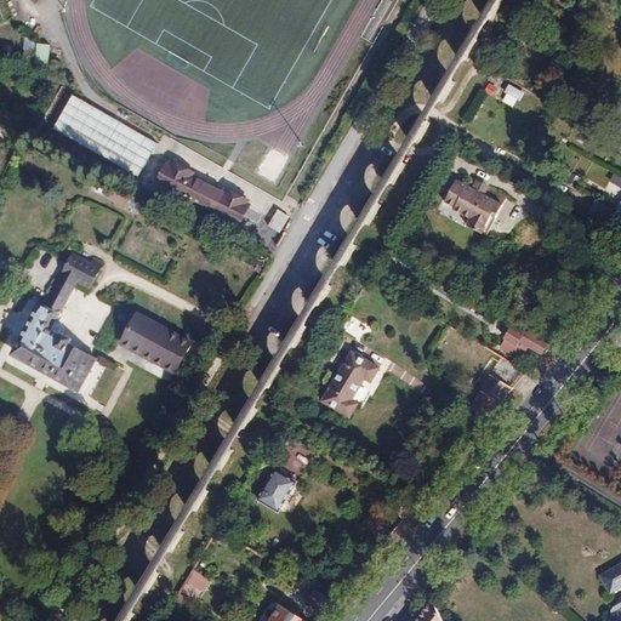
[(26,39),(24,62),(34,62),(35,39),(26,39)]
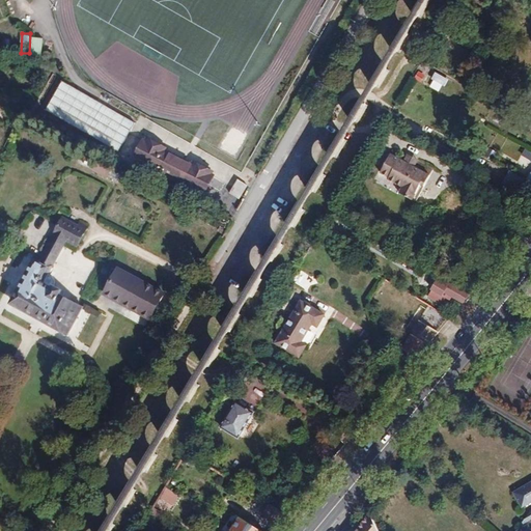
[(30,55),(42,56),(44,37),(32,37),(30,55)]
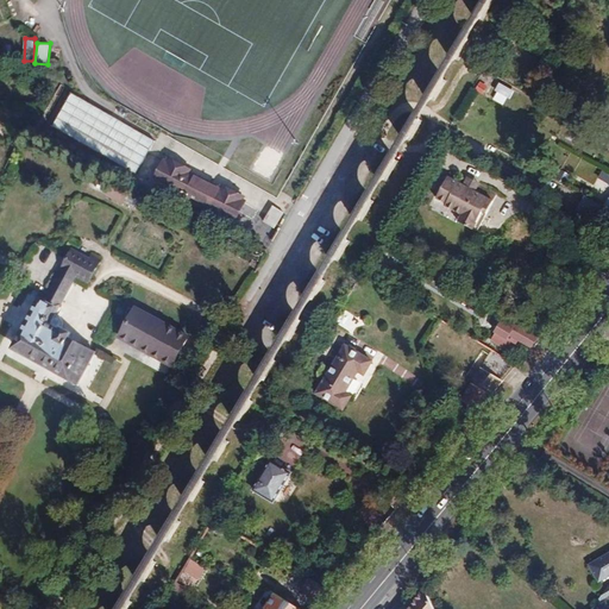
[(500,83),(494,100),(508,106),(514,89),(500,83)]
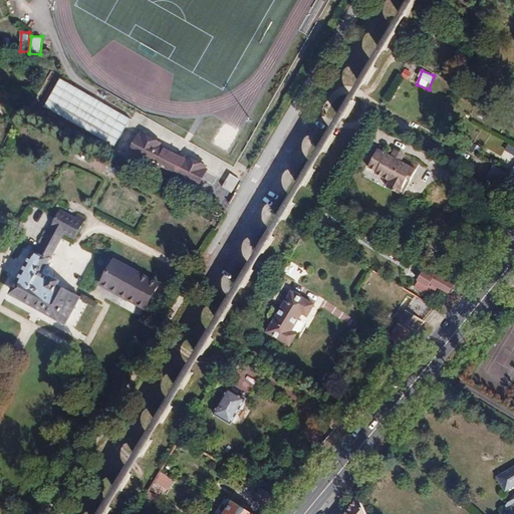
[(132,118),(60,78),(44,106),(114,148),(132,118)]
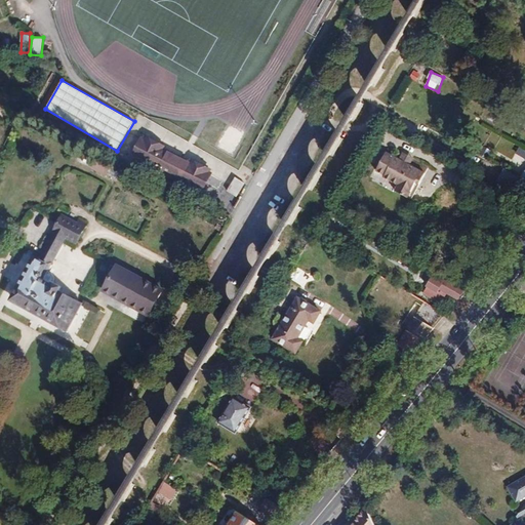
[(142,139),(132,159),(201,193),(210,173),(208,172),(209,169),(192,161),(191,163),(162,150),(163,147),(146,137),(144,140),(142,139)]
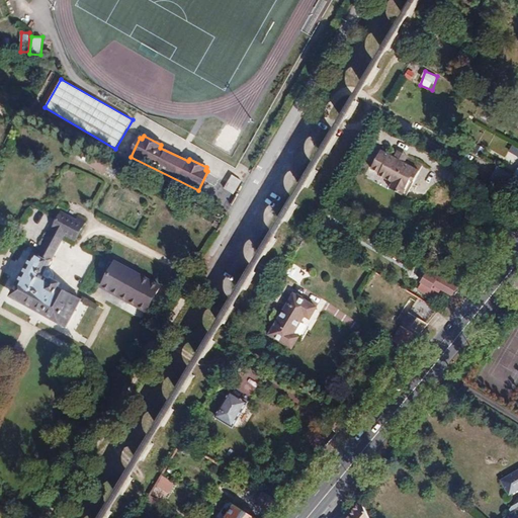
[(517,152),(510,148),(505,157),(514,163),(517,156),(517,152)]
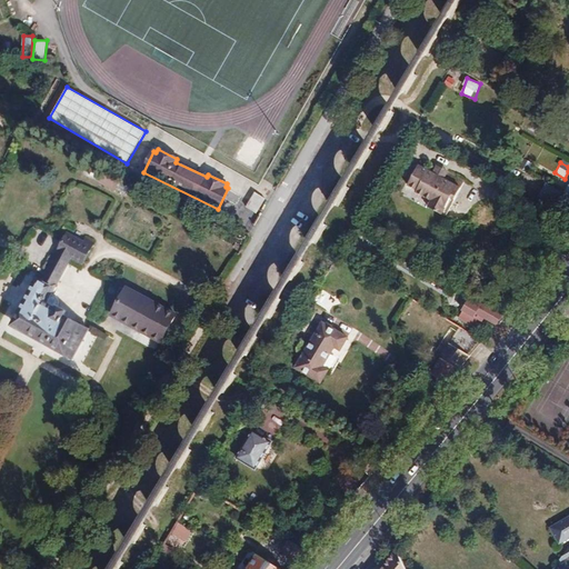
[(418,165),(408,185),(420,191),(419,193),(431,200),(428,207),(442,215),(451,198),(455,200),(467,178),(458,173),(458,175),(449,171),(437,165),(432,172),(418,165)]
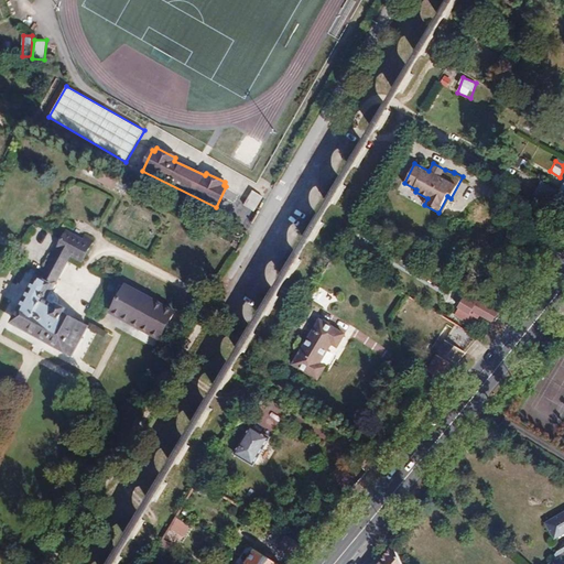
[(114,190),(119,182),(105,173),(99,181),(114,190)]
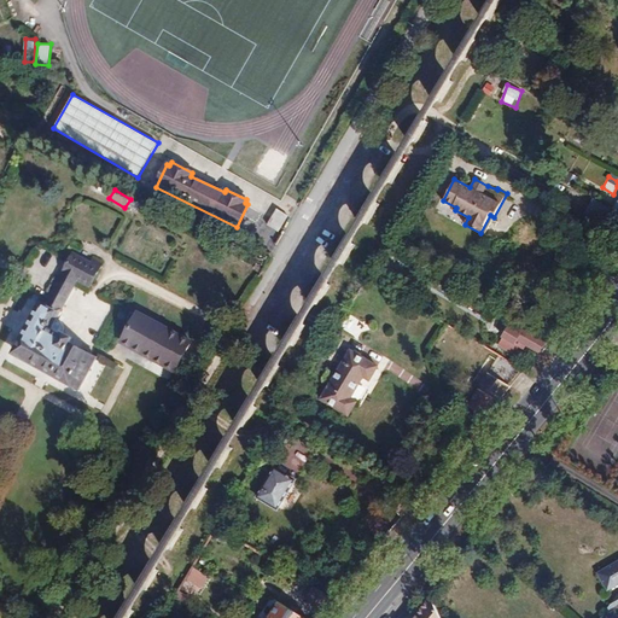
[(278,232),(287,215),(277,209),(267,225),(278,232)]
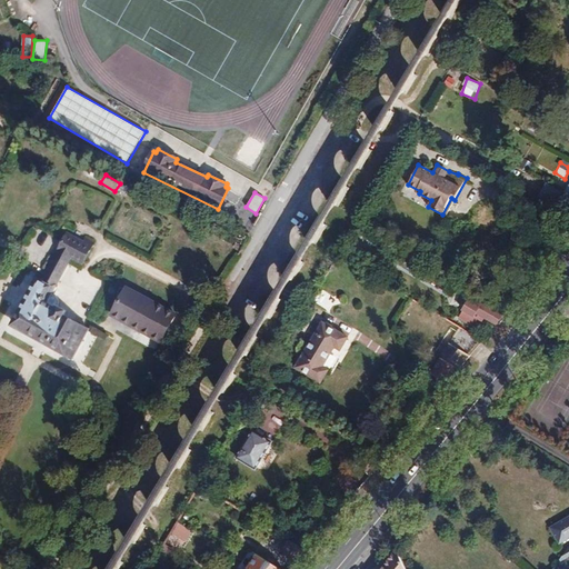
[(67,233),(47,270),(60,278),(71,258),(82,265),(95,242),(86,238),(85,242),(67,233)]
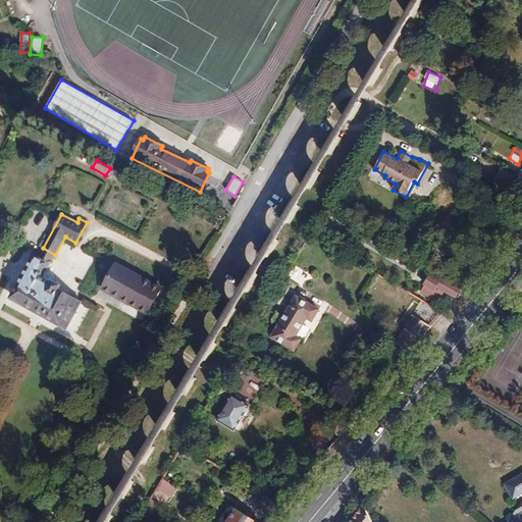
[(43,248),(39,255),(52,261),(55,255),(43,248)]
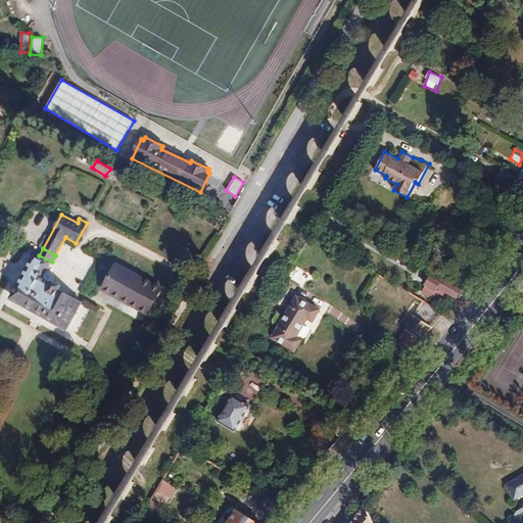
[(34,257),(12,297),(44,315),(43,318),(66,331),(82,302),(58,290),(60,286),(53,282),(51,284),(43,279),(52,262),(39,255),(37,259),(34,257)]
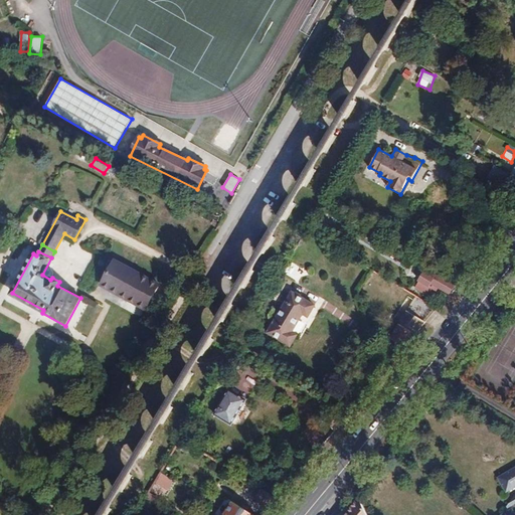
[(159,286),(114,262),(101,287),(146,310),(159,286)]
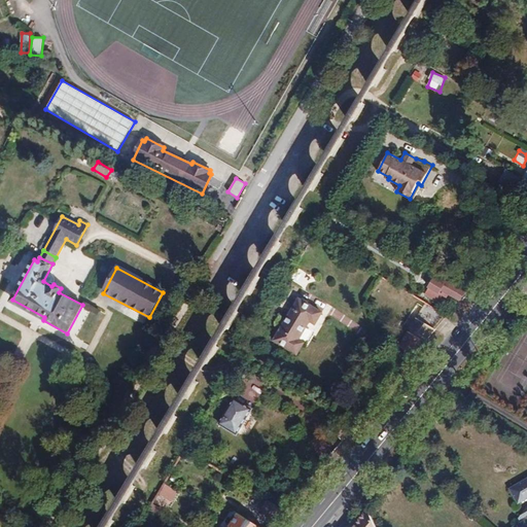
[(443,283),(434,278),(431,283),(460,301),(466,292),(445,280),(443,283)]
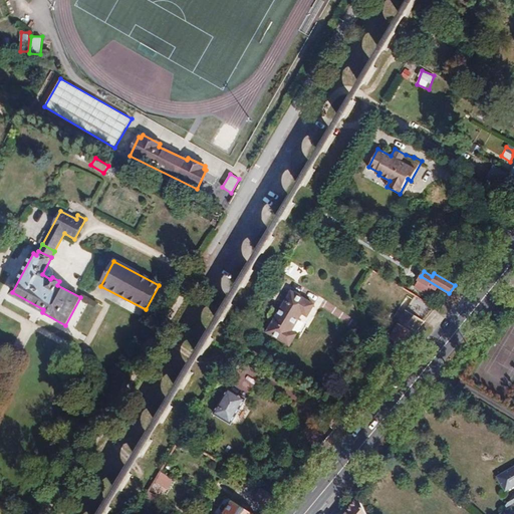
[(307,316),(313,305),(291,291),(267,332),(289,345),(296,334),(291,331),(302,313),(307,316)]
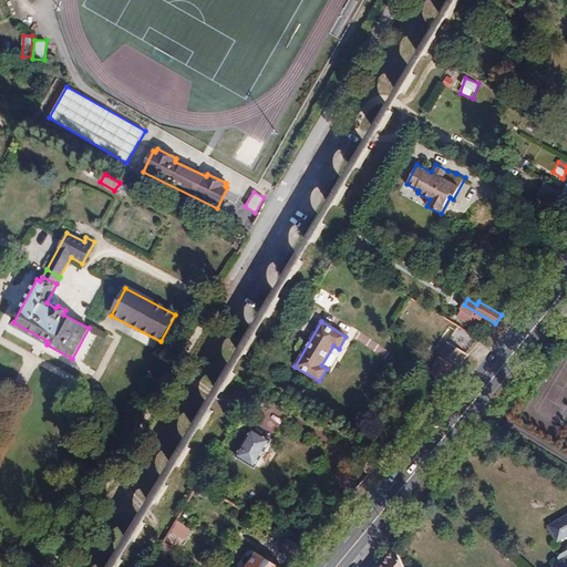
[(430,373),(445,382),(468,354),(482,339),(459,326),(437,358),(439,359),(430,373)]
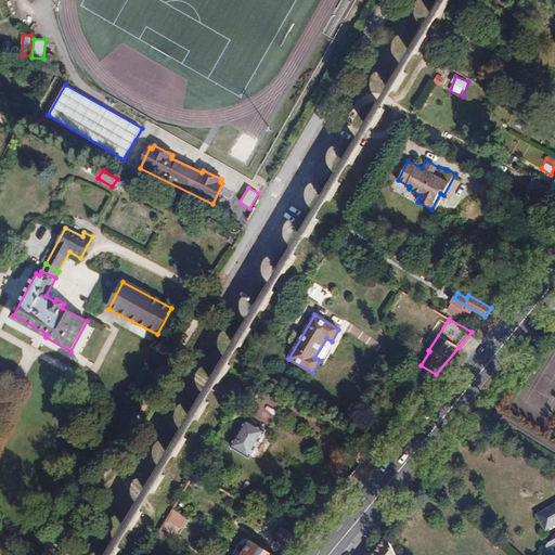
[(266,431),(247,421),(231,447),(249,457),(266,431)]
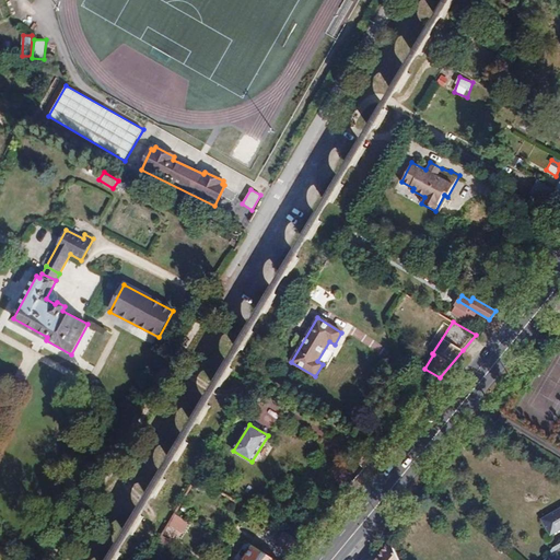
[(559,509),(541,520),(550,535),(559,529),(559,538),(550,551),(552,557),(546,559),(559,559),(555,551),(559,547),(559,509)]
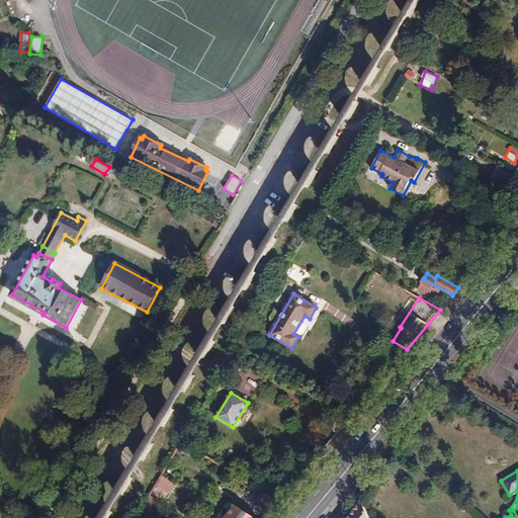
[(163,476),(152,495),(165,503),(176,484),(163,476)]
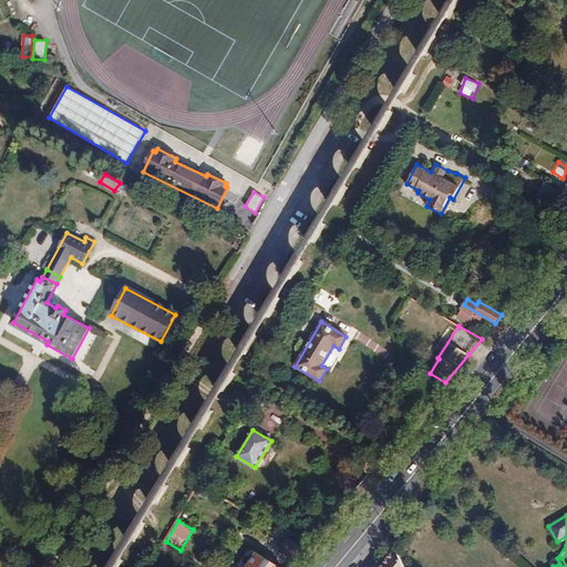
[(297,559),(306,549),(289,538),(281,550),(297,559)]
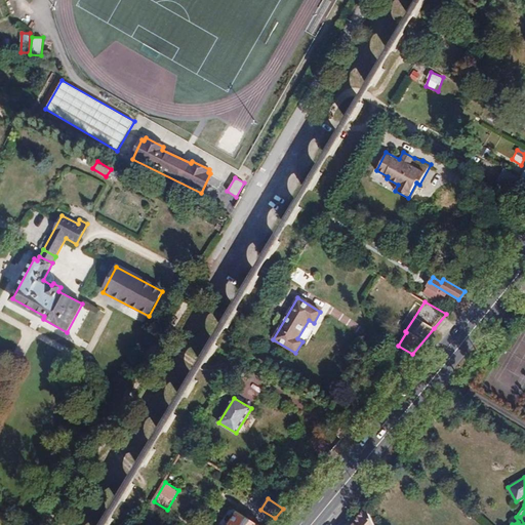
[(153,517),(160,507),(152,501),(145,512),(153,517)]
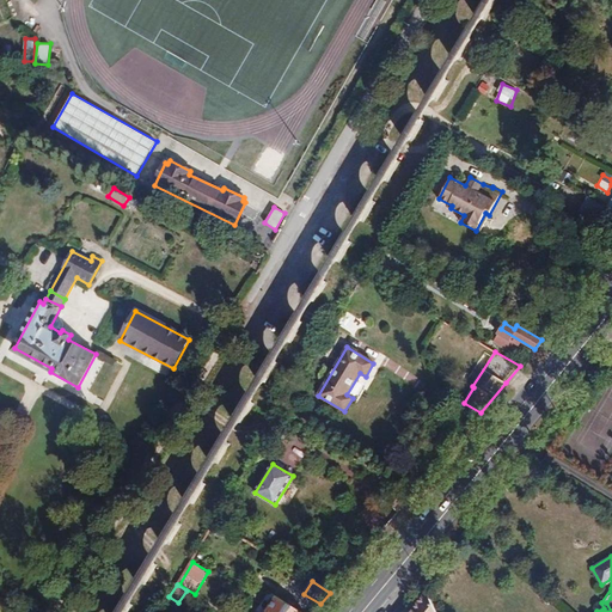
[(412,610),(414,610),(411,611),(435,611),(427,592),(412,610)]
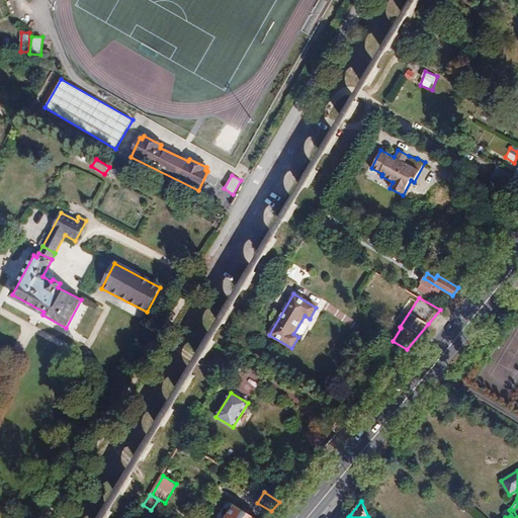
[(256,517),(234,505),(225,517),(256,517)]
